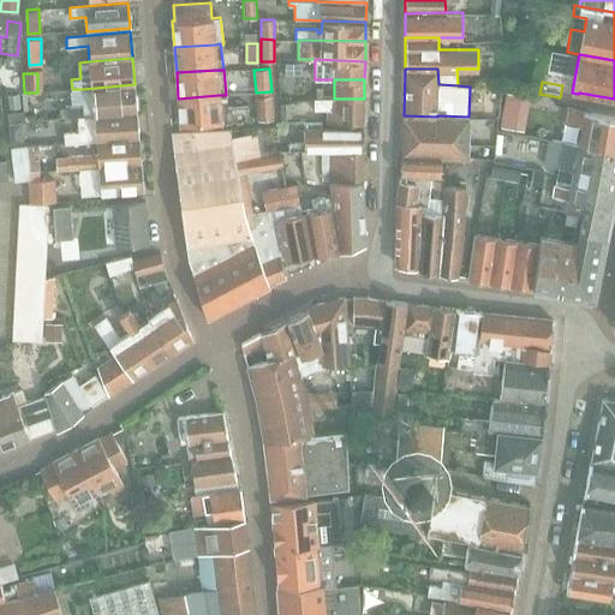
[(66,118),(77,117),(137,111),(136,85),(82,89),(83,103),(65,106),(66,118)]
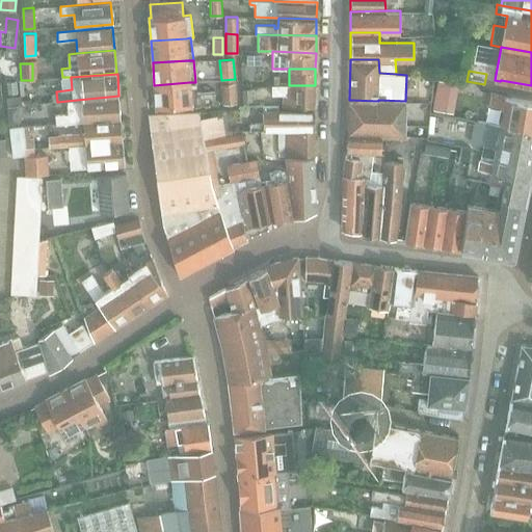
[(25,95),(23,80),(21,80),(19,80),(20,96),(5,97),(6,107),(19,105),(22,105),(21,95),(25,95)]
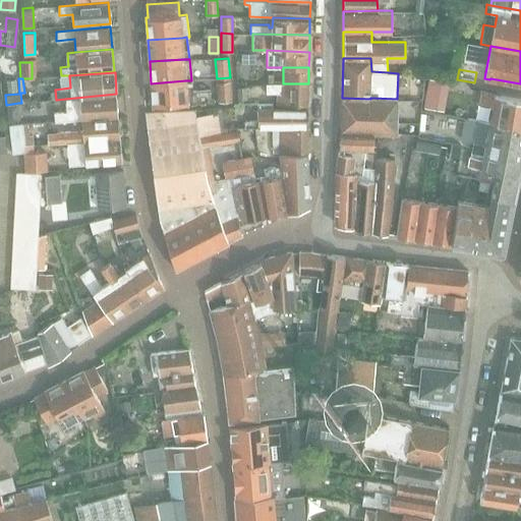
[(185,80),(151,83),(153,105),(187,103),(211,101),(210,89),(192,91),(191,80),(185,80)]
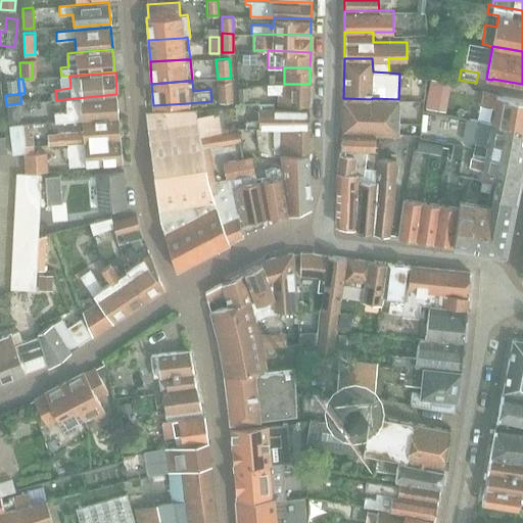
[(217,82),(219,102),(233,101),(231,81),(217,82)]
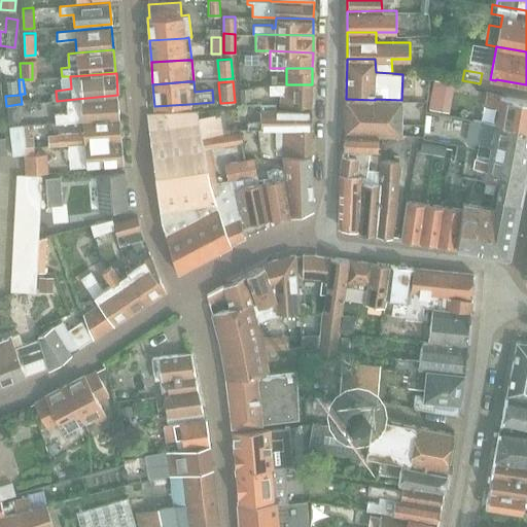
[(312,84),(286,84),(269,84),(269,94),(280,94),(280,106),(311,106),(312,84)]
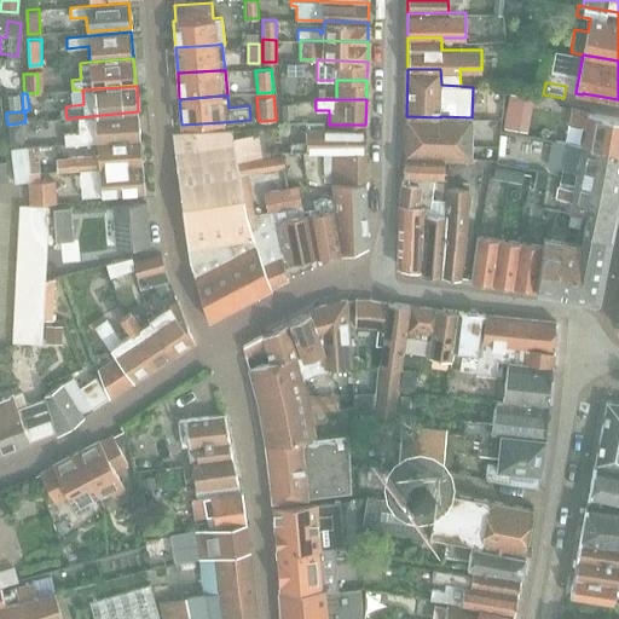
[(25,125),(46,132),(53,113),(33,105),(25,125)]
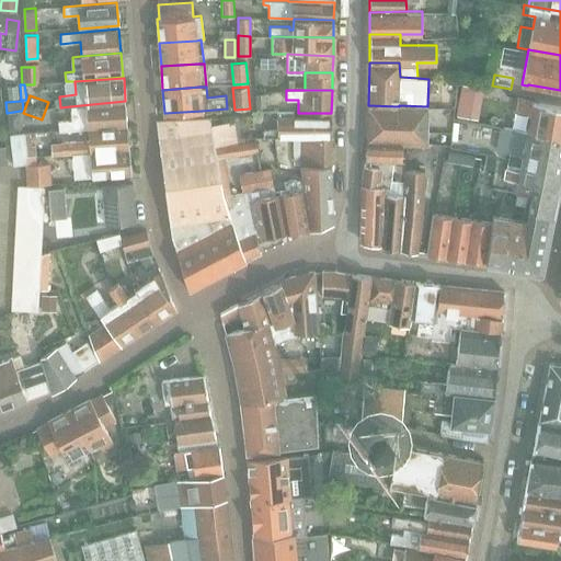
[(527,132),(560,137),(560,105),(534,101),(535,99),(519,95),(516,110),(530,112),(527,132)]
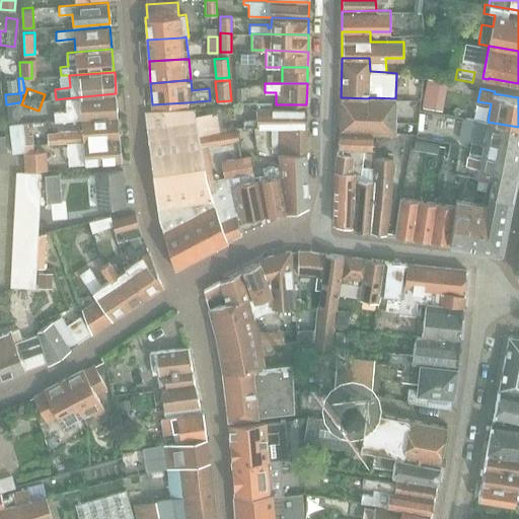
[(55,121),(82,119),(118,116),(116,93),(65,98),(67,110),(54,112),(55,121)]
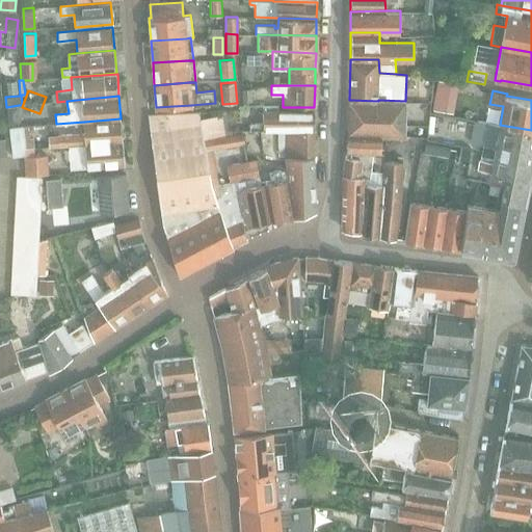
[(434,98),(432,109),(445,112),(447,100),(434,98)]
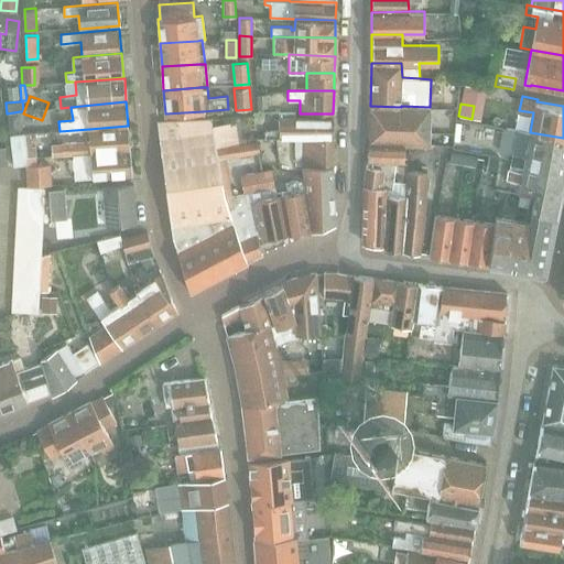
[(435,107),(430,107),(401,106),(401,107),(370,106),(369,133),(429,136),(430,114),(434,114),(435,107)]
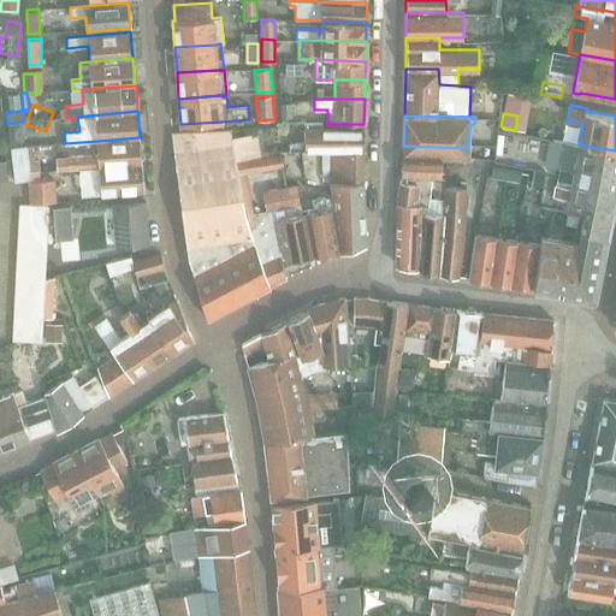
[(10,148),(28,146),(28,140),(23,140),(22,122),(7,124),(10,148)]
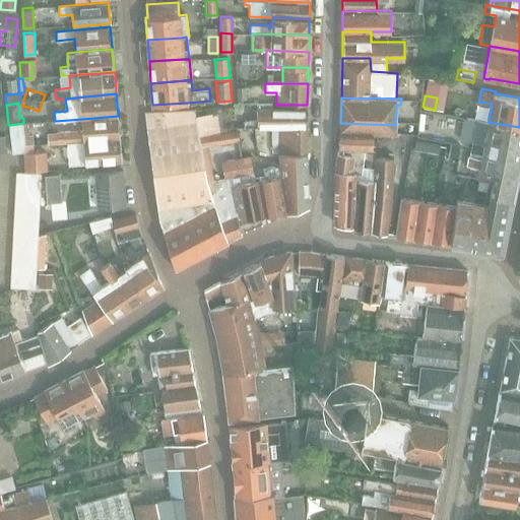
[(271,131),(307,131),(307,109),(272,109),(272,104),(257,104),(257,120),(244,120),(244,127),(271,127),(271,131)]
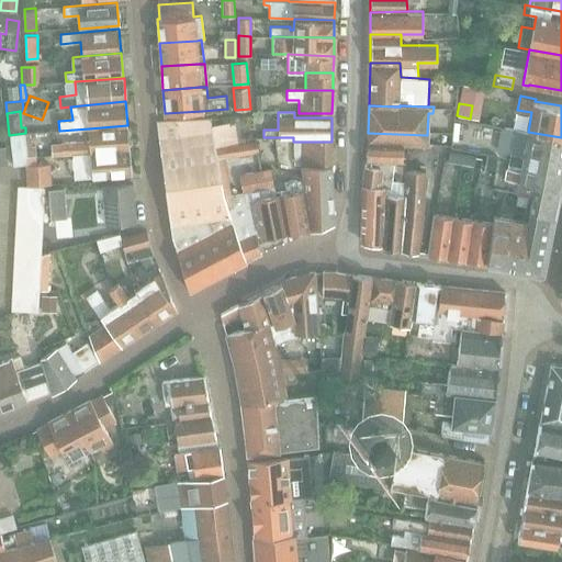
[(238,143),(248,143),(245,114),(233,115),(234,121),(238,143)]
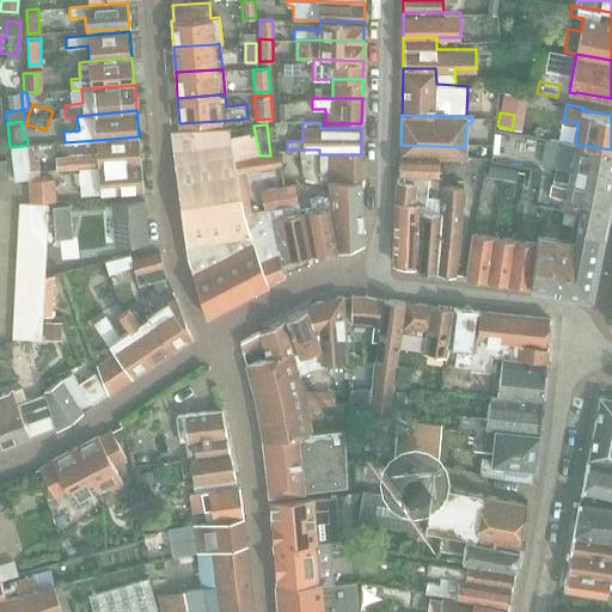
[(259,155),(255,132),(231,136),(228,127),(170,130),(173,150),(182,210),(184,230),(189,255),(207,316),(255,291),(283,276),(281,261),(269,208),(264,208),(250,212),(243,172),(262,169),(259,155)]
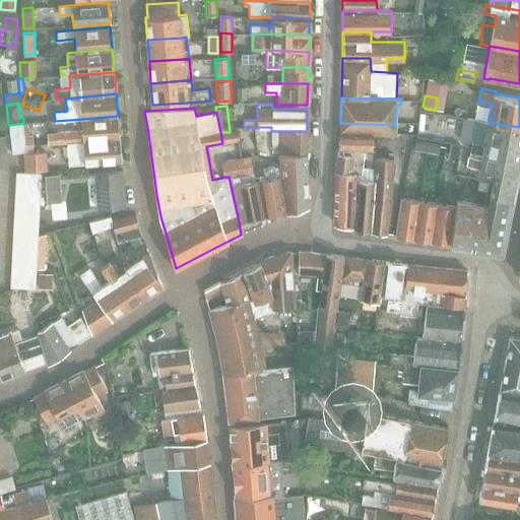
[(84,140),(120,137),(118,116),(82,119),(83,129),(47,132),(48,144),(66,142),(84,140)]
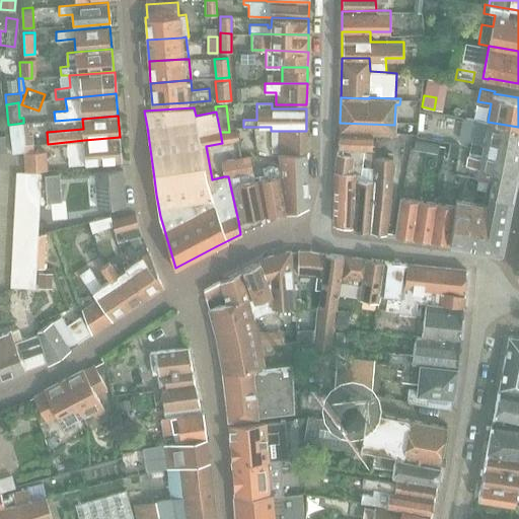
[(518,157),(518,127),(488,122),(463,117),(462,126),(473,128),(467,164),(479,166),(477,177),(488,178),(485,194),(486,194),(490,195),(490,193),(512,198),(518,157)]
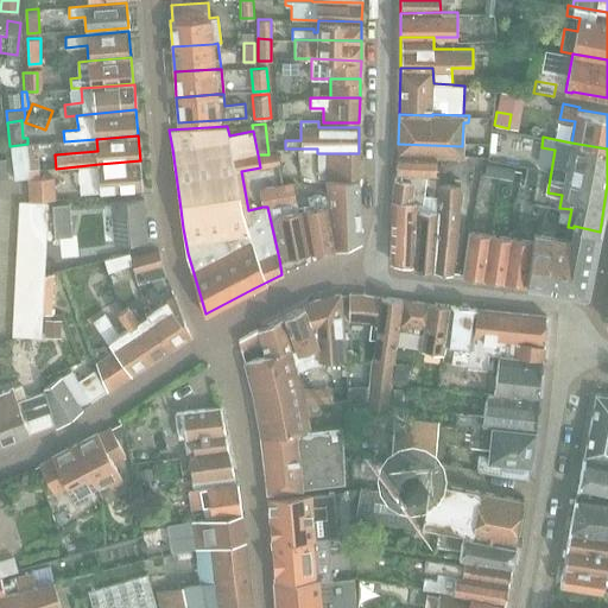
[(35,170),(39,170),(38,157),(33,157),(32,144),(27,144),(10,146),(13,179),(26,178),(35,178),(35,170)]
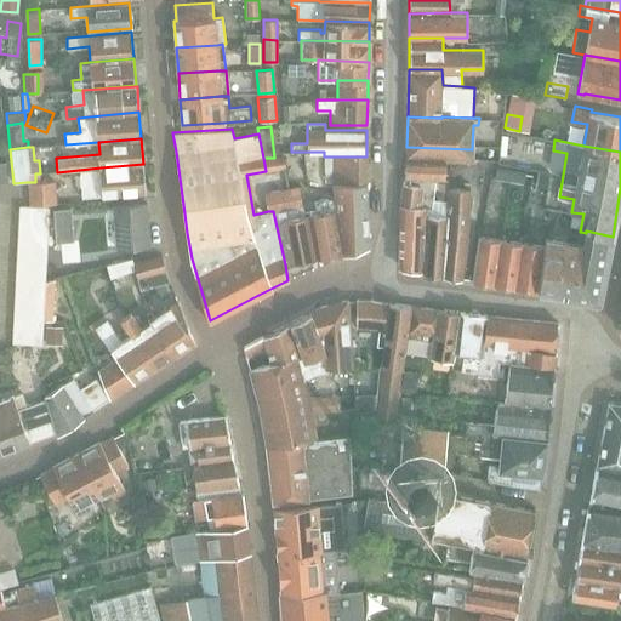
[(472,152),(472,149),(406,147),(405,176),(436,177),(444,177),(445,158),(478,159),(478,153),(472,152)]
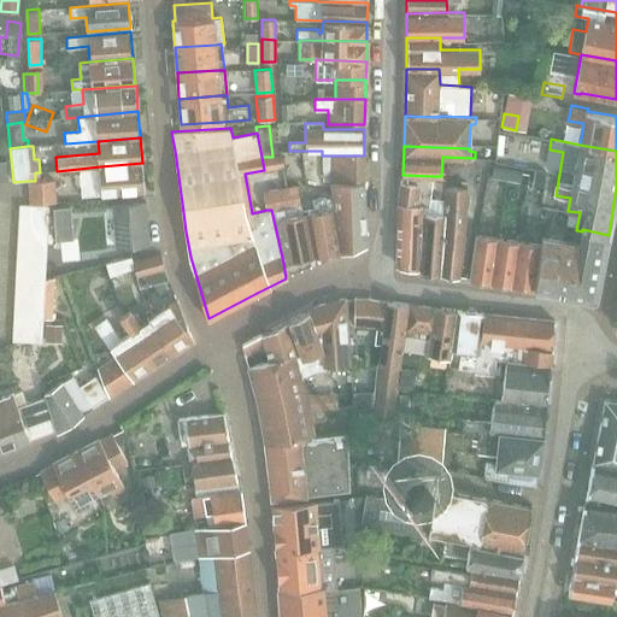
[(262,157),(264,170),(283,165),(282,156),(272,157),(262,157)]
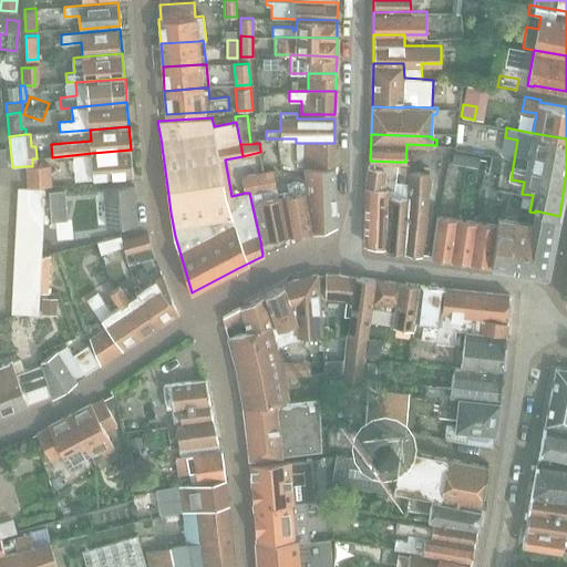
[(334,166),(334,143),(296,143),(296,165),(303,165),(303,167),(334,166)]
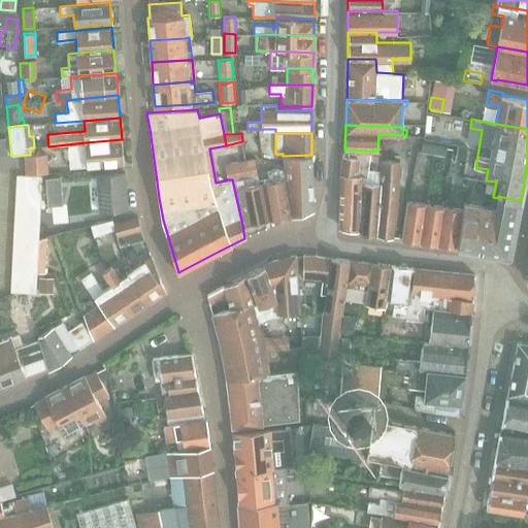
[(86,142),(67,144),(69,167),(74,166),(124,162),(122,139),(86,142)]
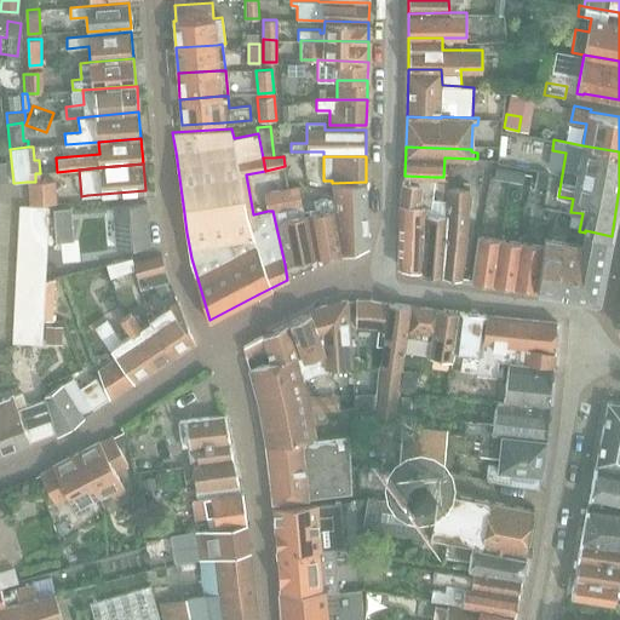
[(493,176),(523,181),(524,171),(494,165),(493,176)]
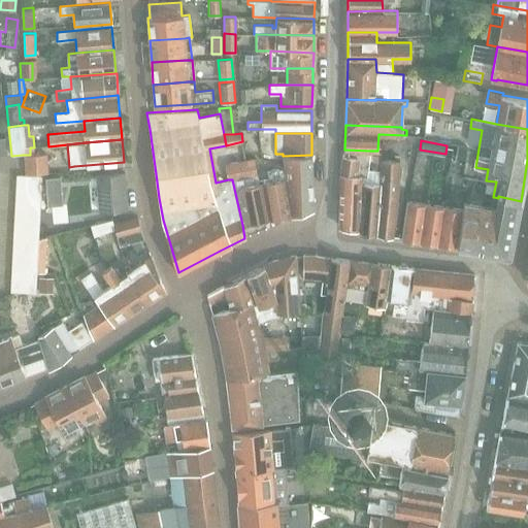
[(25,174),(33,174),(48,171),(46,153),(34,154),(34,147),(30,147),(30,155),(23,155),(25,174)]
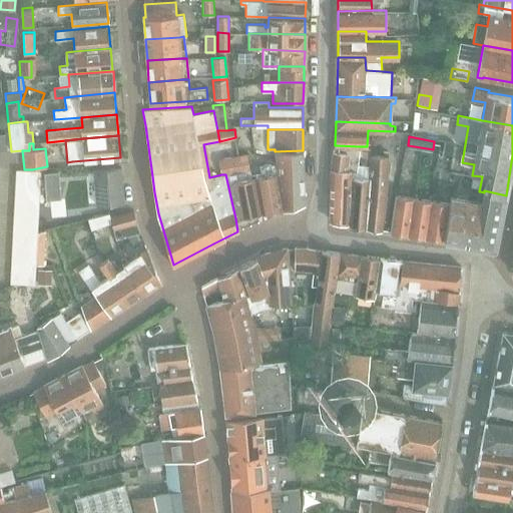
[(358,163),(360,146),(335,145),(331,168),(352,170),(351,176),(369,177),(369,164),(358,163)]
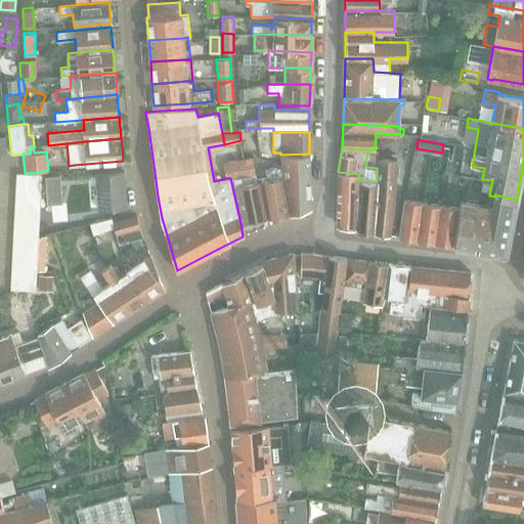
[(281,165),(290,213),(311,207),(309,154),(280,155),(281,165)]
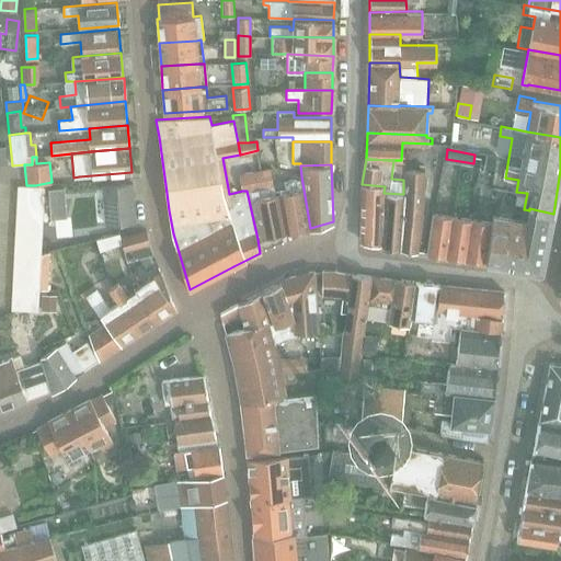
[(403,194),(400,249),(416,252),(421,228),(425,164),(419,164),(418,170),(404,169),(403,180),(403,194)]
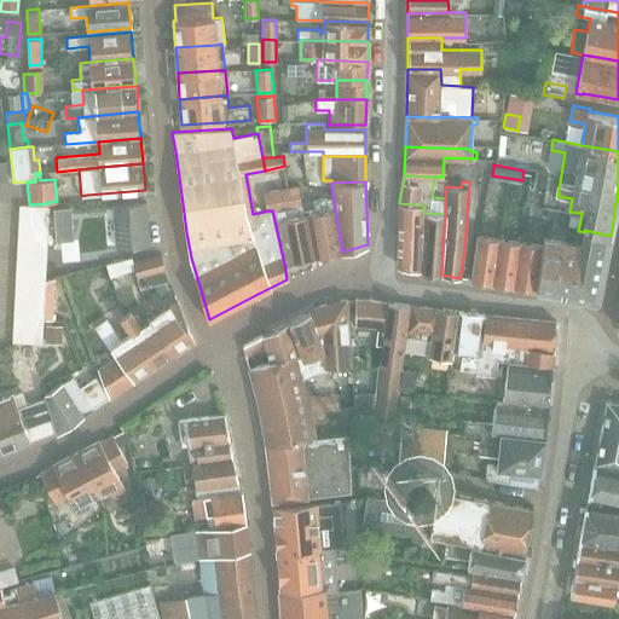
[(304,214),(301,202),(298,184),(264,191),(267,210),(272,210),(284,264),(316,256),(307,213),(304,214)]
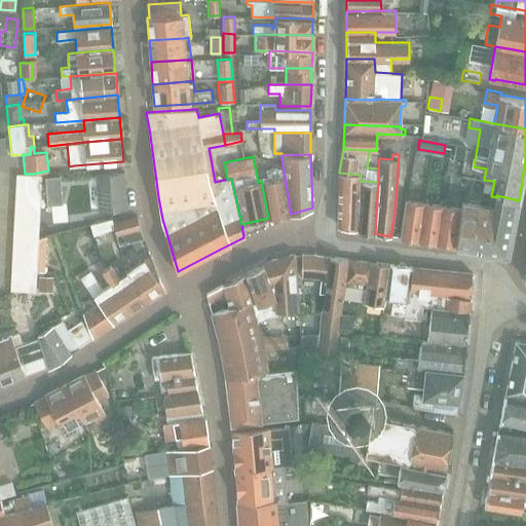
[(268,218),(291,214),(283,165),(256,172),(258,182),(261,181),(268,218)]
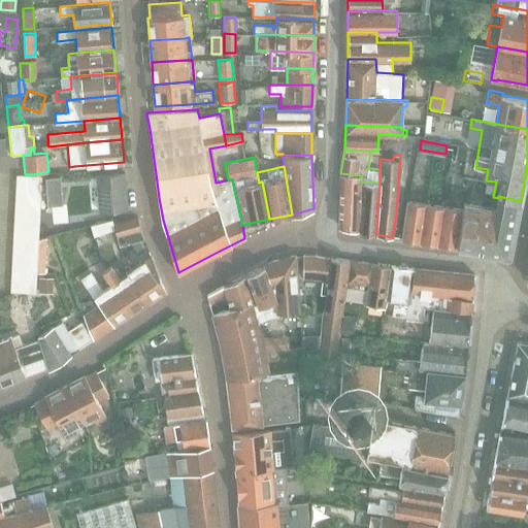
[(96,174),(99,209),(128,206),(125,171),(96,174)]
